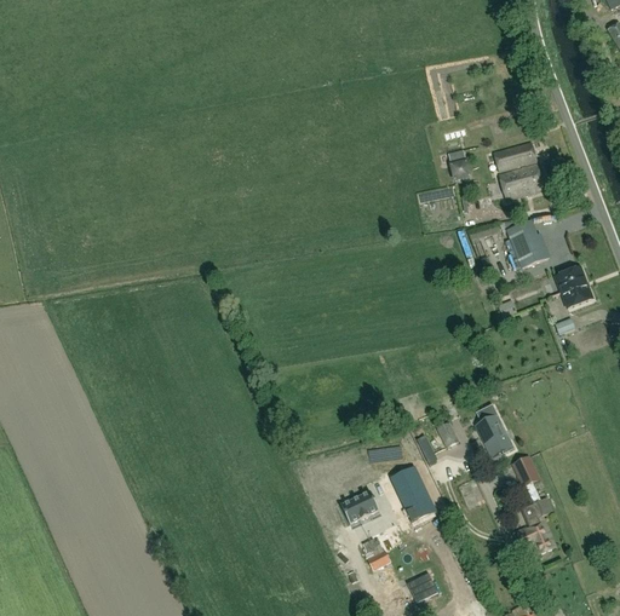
[(608,29),(619,50),(619,22),(608,29)]
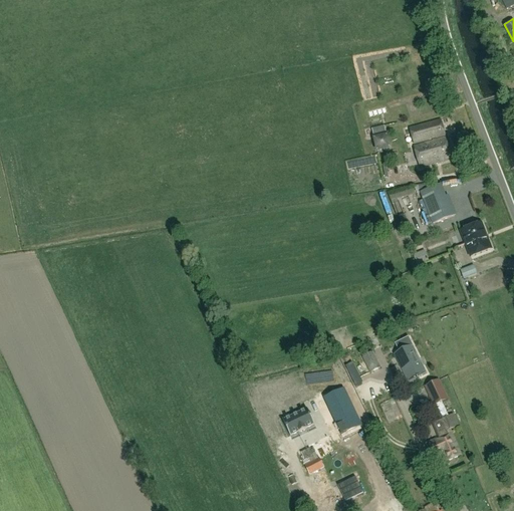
[(386,104),(369,108),(371,115),(388,110),(386,104)]
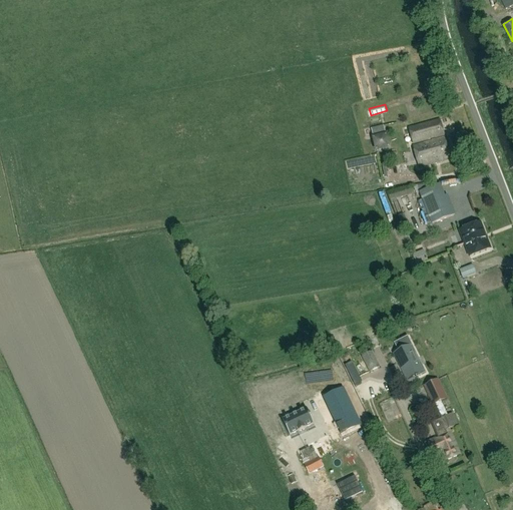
[(416,123),(420,141),(444,134),(439,117),(416,123)]
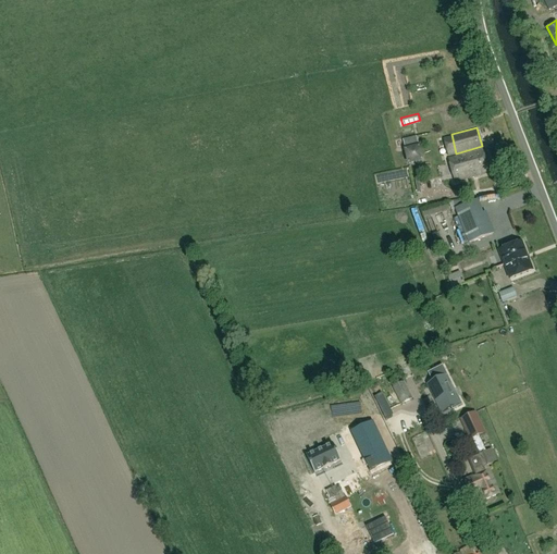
[(408,147),(425,144),(422,132),(406,136),(408,147)]
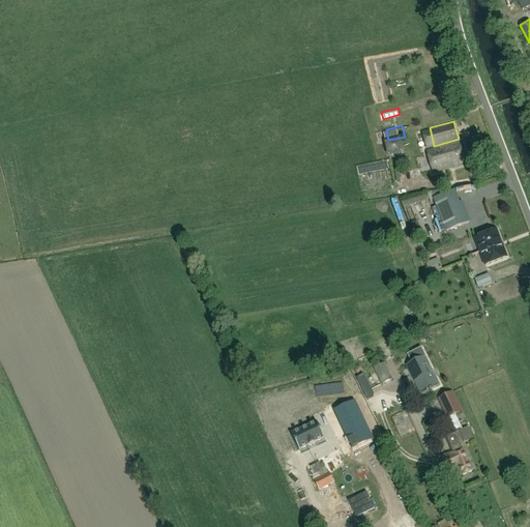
[(464,163),(459,140),(427,148),(432,171),(464,163)]
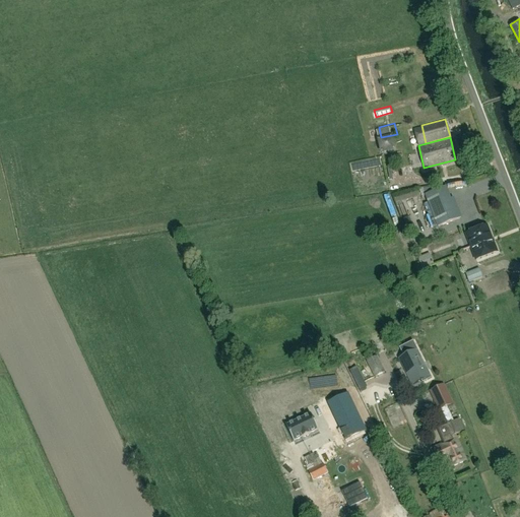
[(424,193),(437,225),(461,216),(453,196),(450,197),(445,184),(424,193)]
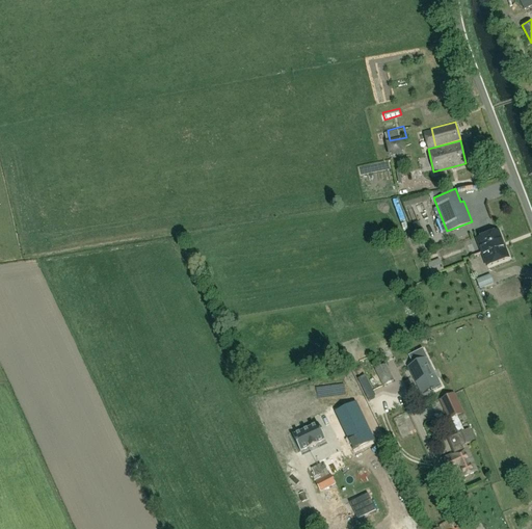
[(402,197),(403,204),(428,197),(427,190),(402,197)]
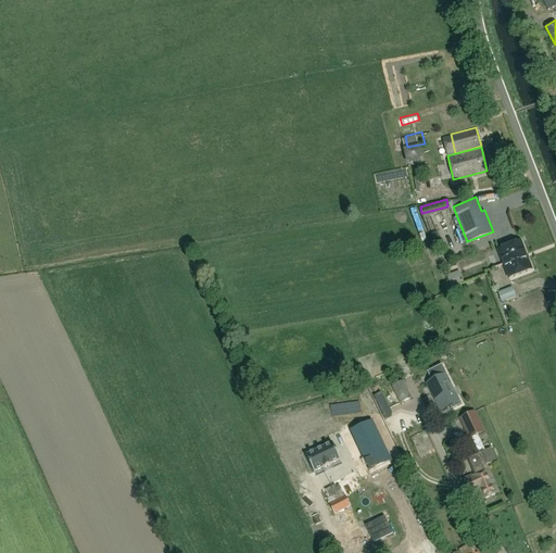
[(522,258),(526,255),(519,239),(497,248),(503,262),(521,255),(522,258)]
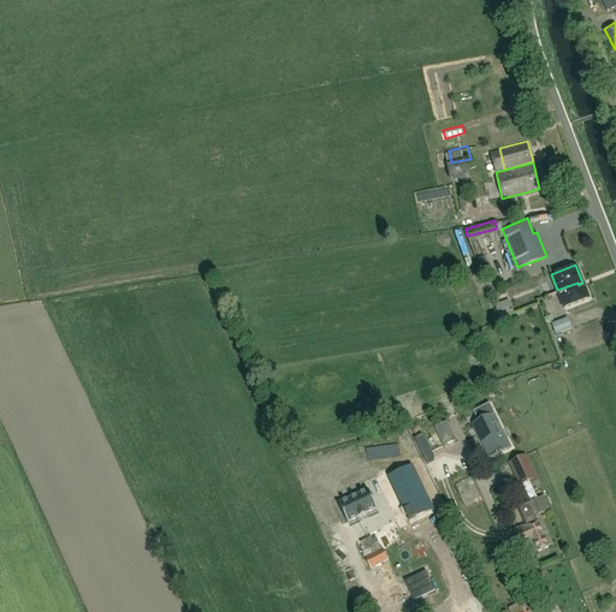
[(537,280),(538,287),(550,283),(548,277),(537,280)]
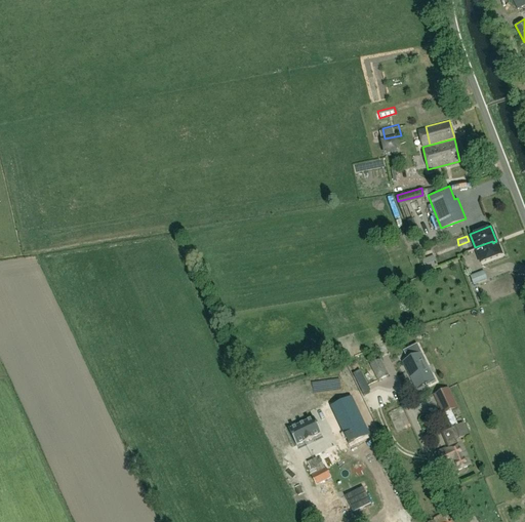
[(501,252),(496,241),(493,243),(492,241),(475,247),(480,261),(501,252)]
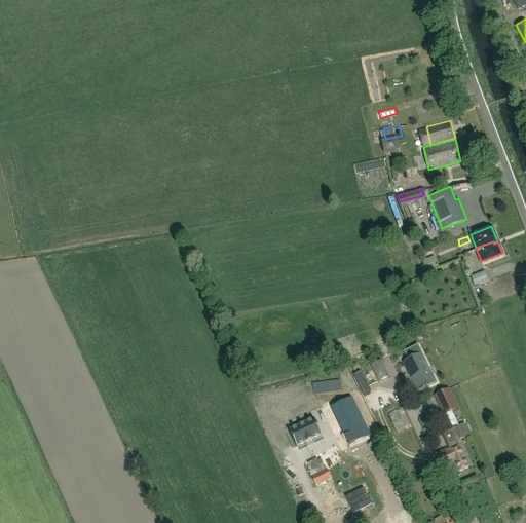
[(462,250),(468,268),(480,264),(475,246),(462,250)]
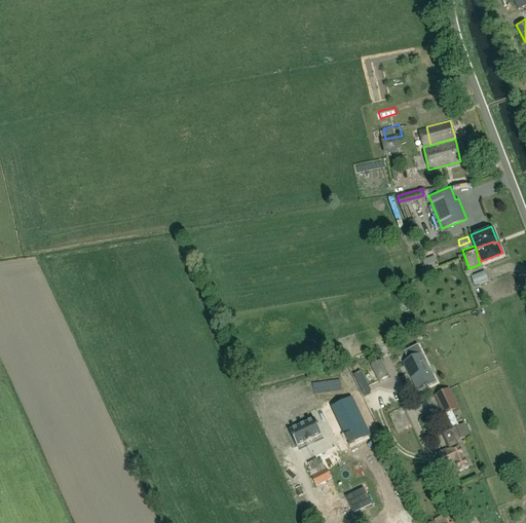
[(475,284),(488,278),(485,269),(471,274),(475,284)]
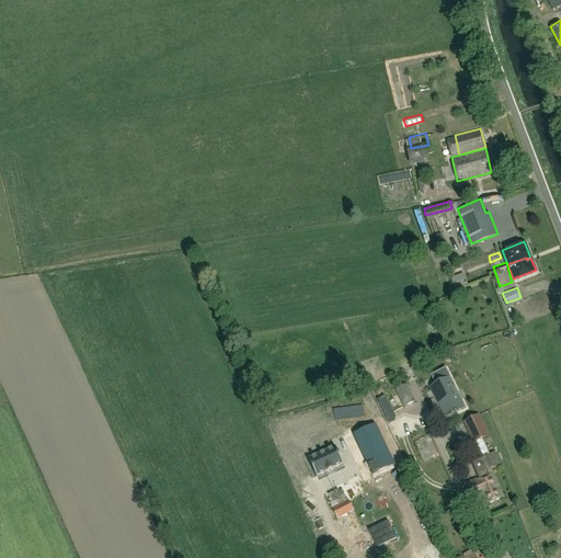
[(466,406),(445,365),(445,366),(445,367),(435,373),(439,380),(435,383),(431,385),(445,412),(454,408),(455,410),(466,406)]
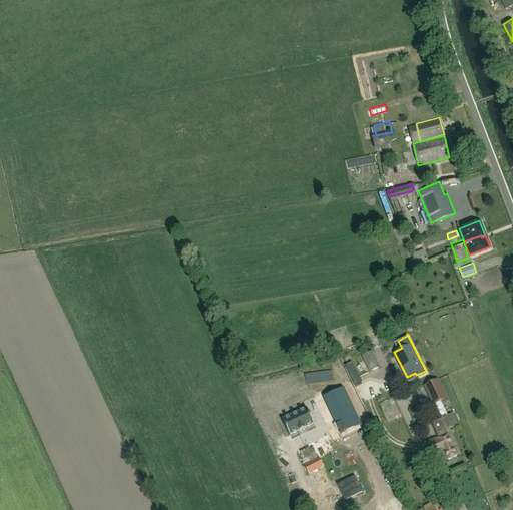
[(370,370),(380,365),(372,349),(356,357),(362,369),(368,366),(370,370)]
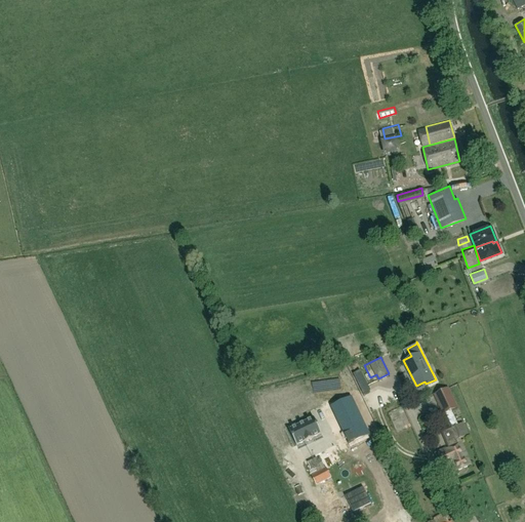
[(365,378),(360,367),(353,371),(358,382),(365,378)]
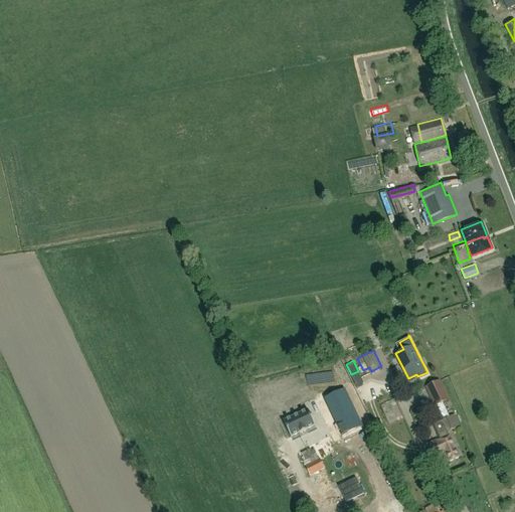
[(437,404),(444,418),(435,422),(441,437),(430,442),(435,456),(443,452),(446,460),(461,454),(453,433),(448,435),(446,429),(458,423),(454,413),(449,415),(443,401),(449,398),(440,378),(424,385),(435,405),(437,404)]
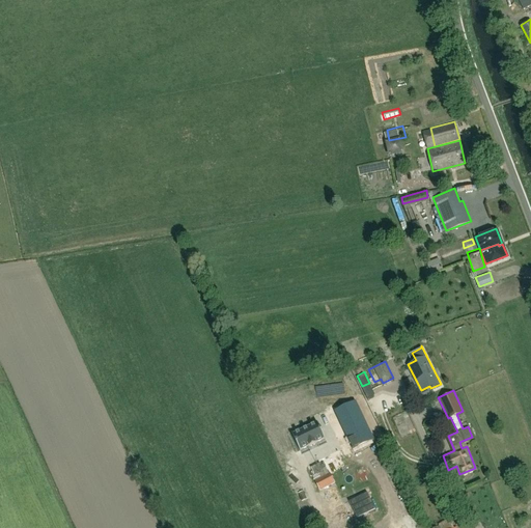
[(335,405),(353,442),(371,433),(354,395),(335,405)]
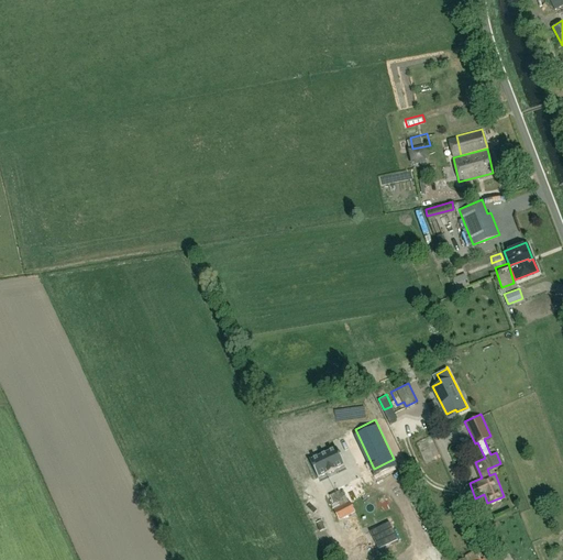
[(337,447),(310,460),(318,476),(328,472),(328,473),(337,469),(335,468),(345,463),(337,447)]
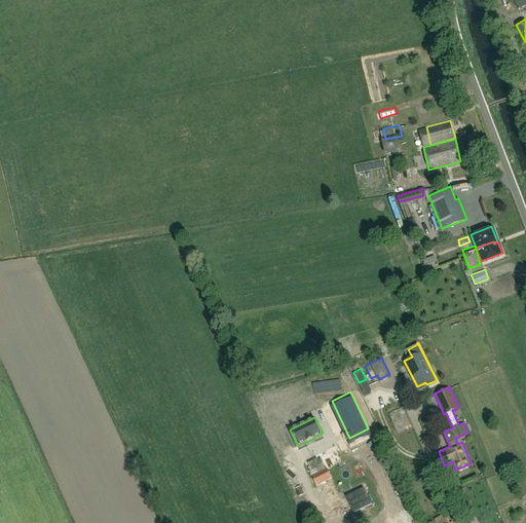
[(316,484),(332,476),(327,465),(325,467),(318,455),(307,461),(310,468),(308,469),(316,484)]
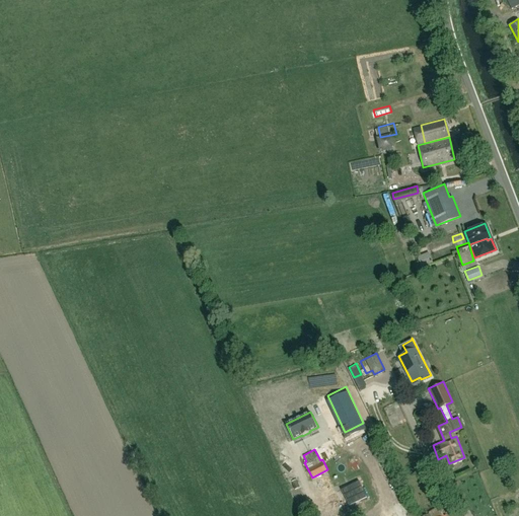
[(424,515),(446,515),(446,514),(444,515),(438,505),(428,511),(428,512),(424,514),(424,515)]
